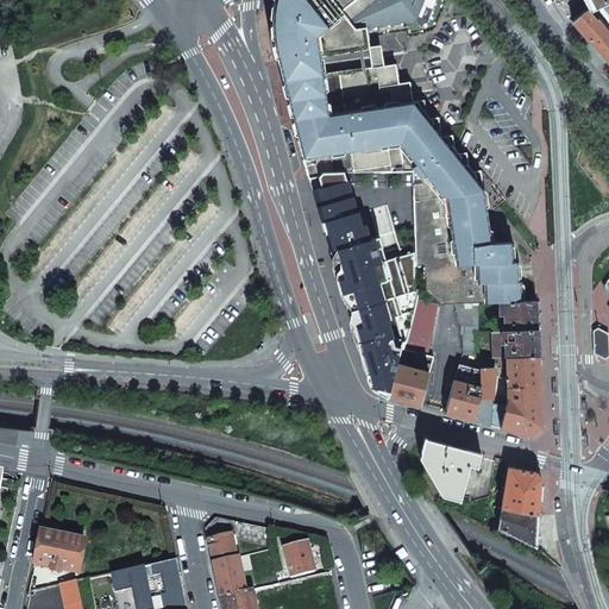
[(427,289),(441,305),(456,303),(457,305),(479,303),(501,302),(523,302),(522,284),(522,281),(520,281),(518,262),(514,262),(513,245),(510,243),(493,243),(482,171),(471,173),(468,154),(456,155),(453,137),(440,138),(438,119),(427,119),(424,100),(413,101),(409,82),(399,83),(395,64),(383,67),(382,56),(380,45),(369,48),(366,27),(415,19),(422,0),(275,0),(274,6),(272,17),(272,23),(274,35),(276,50),(281,71),(309,179),(316,177),(321,174),(345,173),(413,171),(418,265),(425,265),(427,289)]
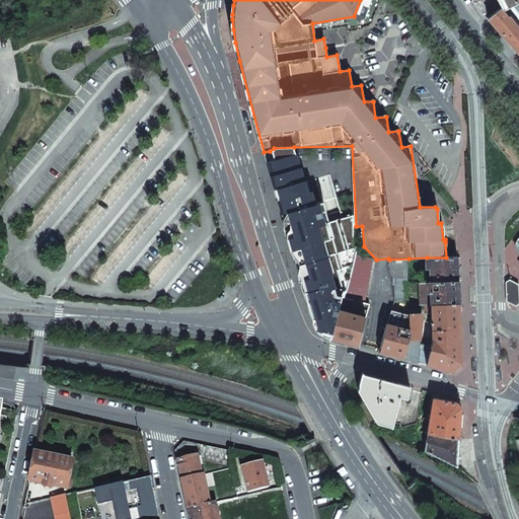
[(363,19),(370,0),(360,0),(354,16),(357,20),(363,19)]
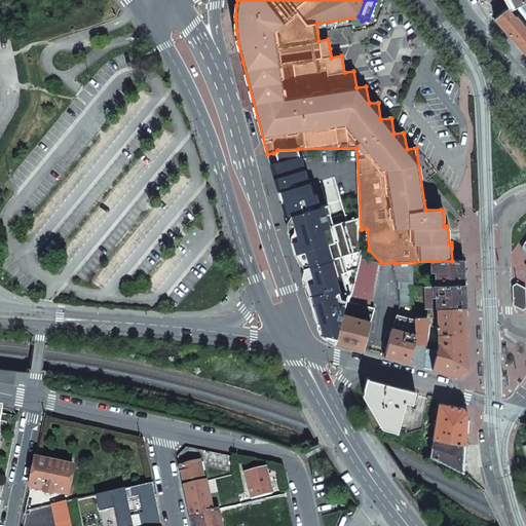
[(525,0),(511,8),(508,10),(494,20),(518,47),(525,55),(525,0)]
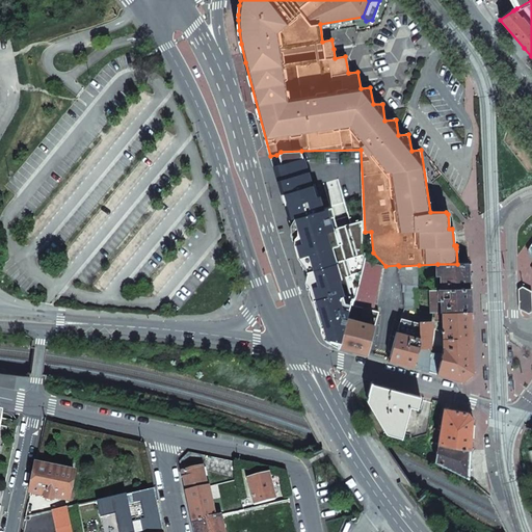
[(319,325),(321,331),(328,334),(338,336),(336,342),(340,343),(349,304),(352,306),(363,267),(366,258),(365,254),(363,253),(362,220),(338,228),(331,206),(322,209),(315,184),(311,185),(301,151),(281,152),(276,155),(270,159),(283,200),(290,224),(301,267),(314,308),(319,325)]
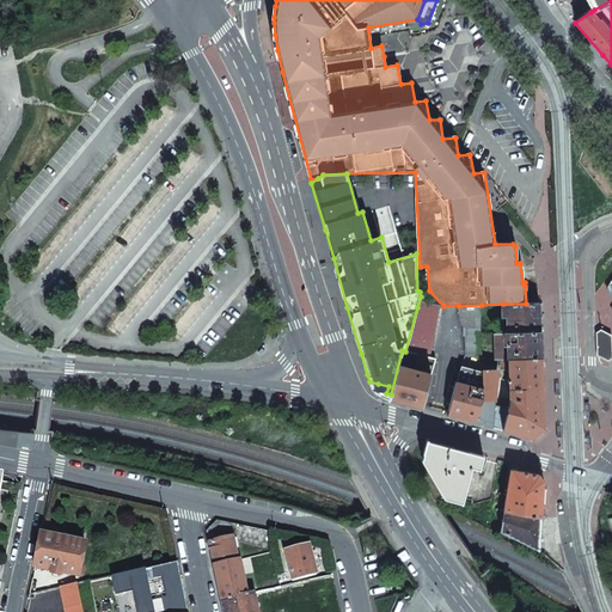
[(508,332),(542,331),(540,303),(526,304),(503,304),(503,317),(508,317),(508,332)]
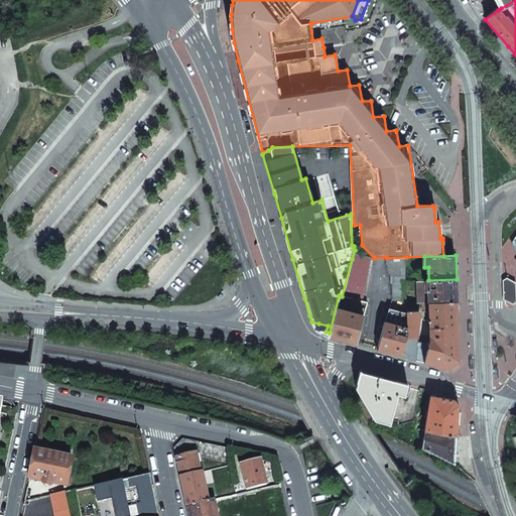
[(391,275),(405,275),(406,257),(387,258),(391,275)]
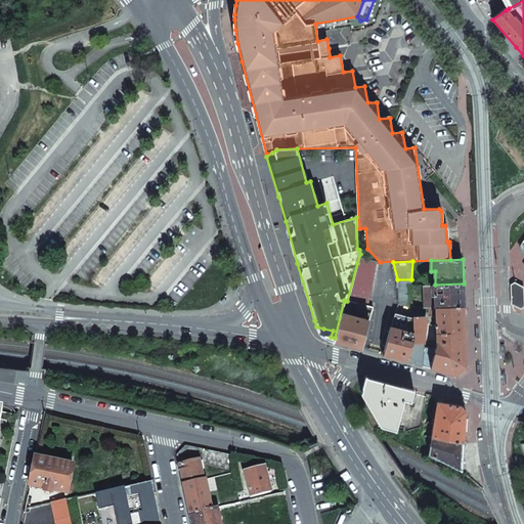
[(368,307),(378,262),(357,263),(347,301),(368,307)]
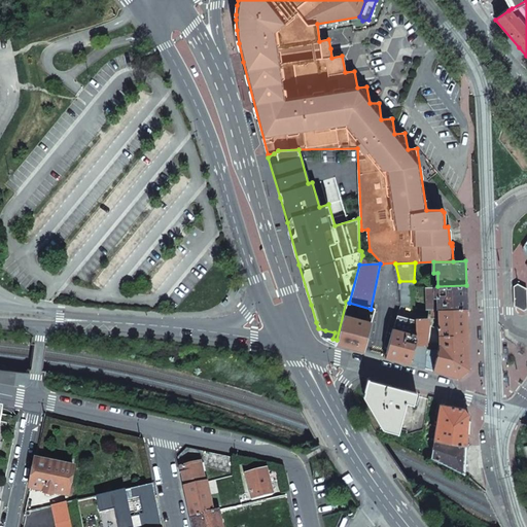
[(415,310),(414,281),(399,281),(398,290),(399,290),(400,306),(415,310)]
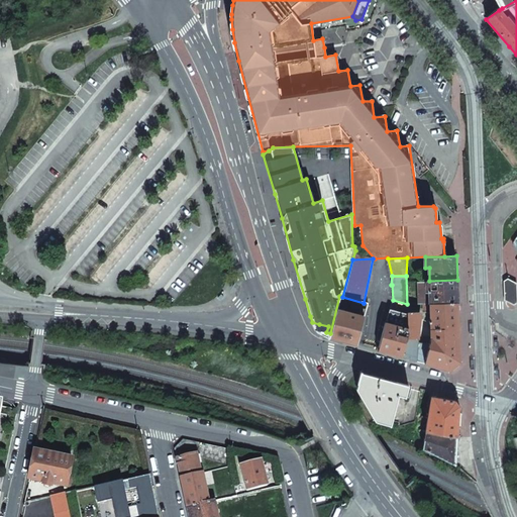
[(504,281),(505,300),(514,305),(516,302),(516,295),(516,290),(516,284),(508,279),(504,281)]
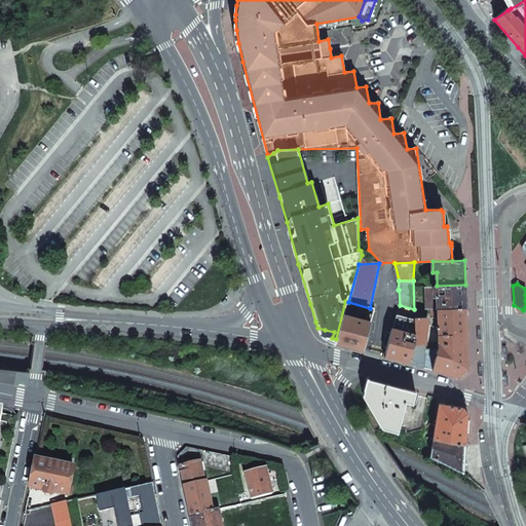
[(438,308),(466,307),(465,305),(465,285),(437,286),(438,308)]
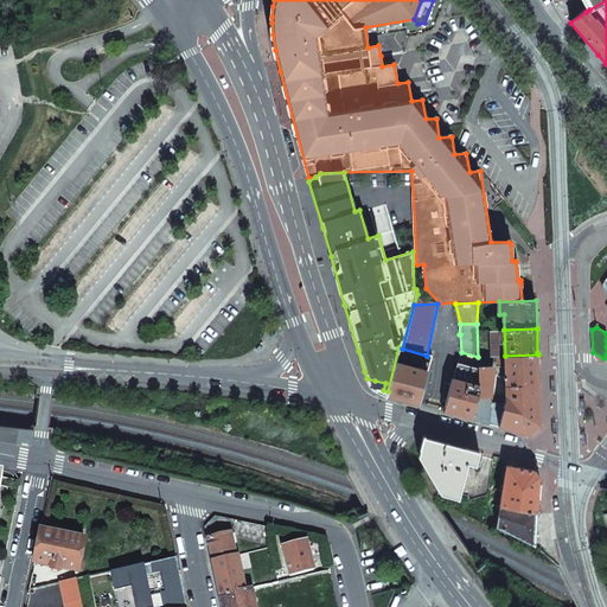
[(505,356),(504,330),(491,330),(492,357),(505,356)]
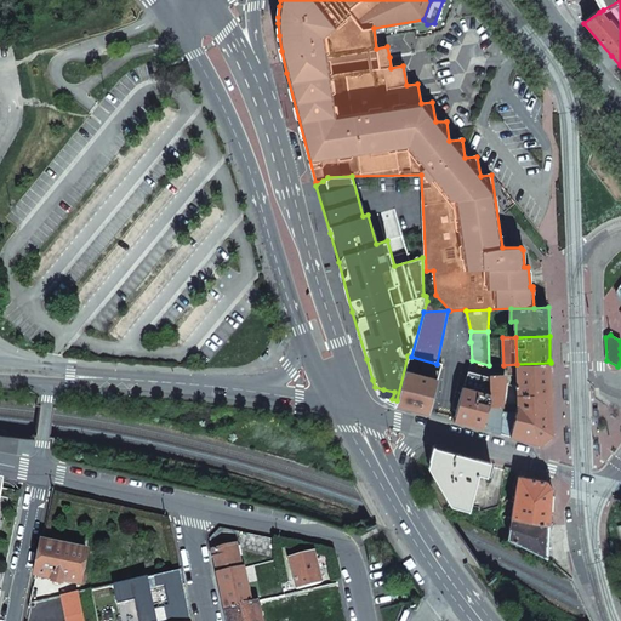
[(397,400),(396,405),(417,411),(428,415),(429,409),(442,365),(437,364),(411,357),(408,355),(397,400)]
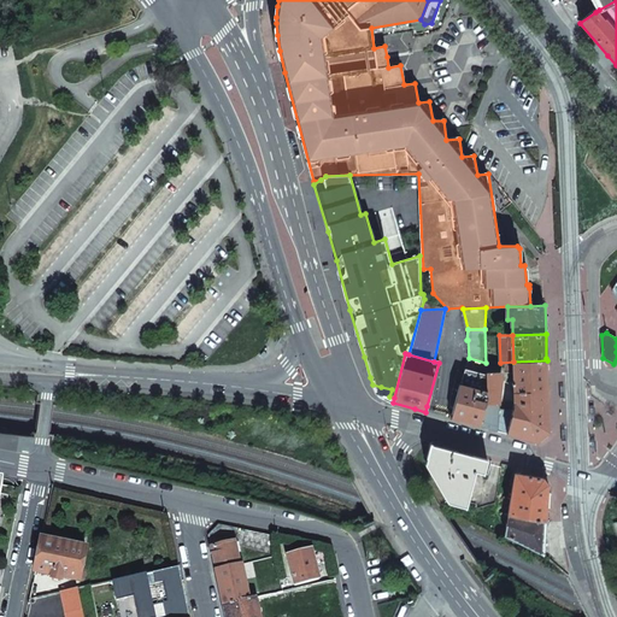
[(547,397),(547,360),(513,362),(513,403),(512,410),(506,434),(536,441),(548,433),(548,404),(547,397)]
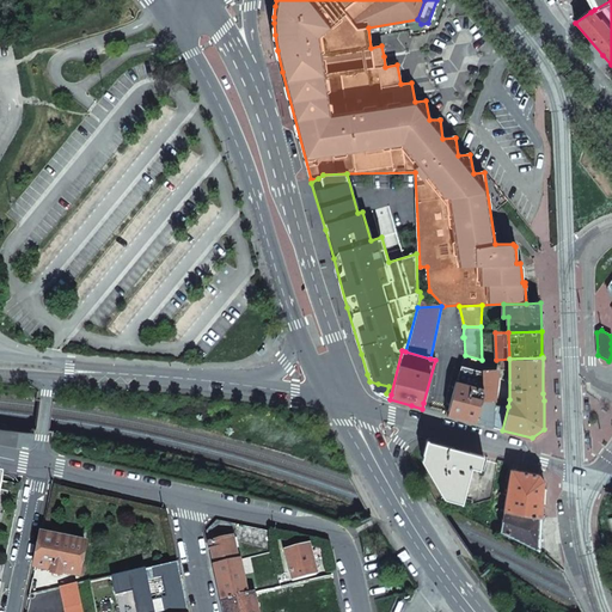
[(497,371),(482,372),(460,366),(448,410),(447,415),(472,422),(493,427),(497,371)]
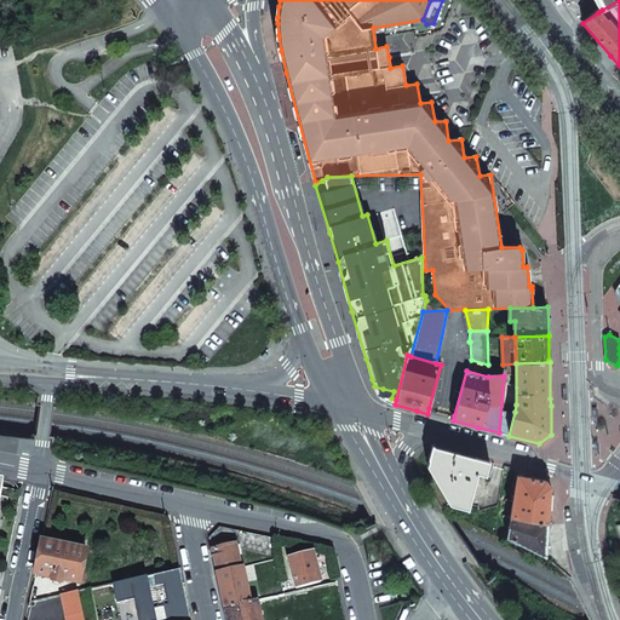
[(395,405),(396,400),(391,399),(394,391),(383,389),(382,396),(384,399),(388,402),(395,405)]
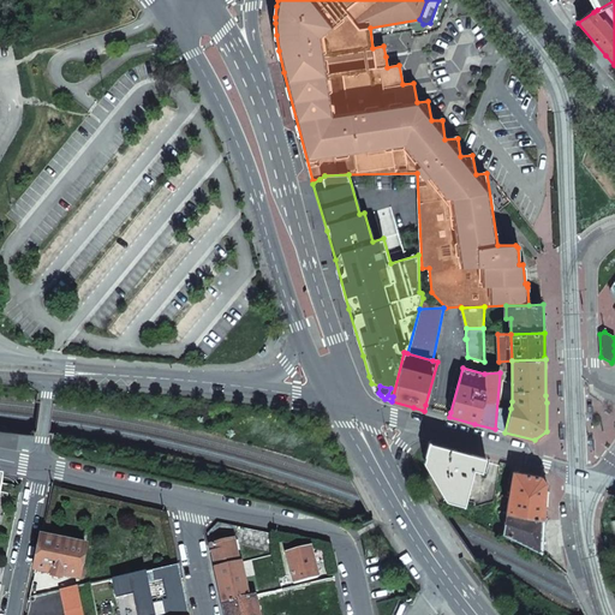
[(511,408),(496,407),(495,429),(505,433),(511,408)]
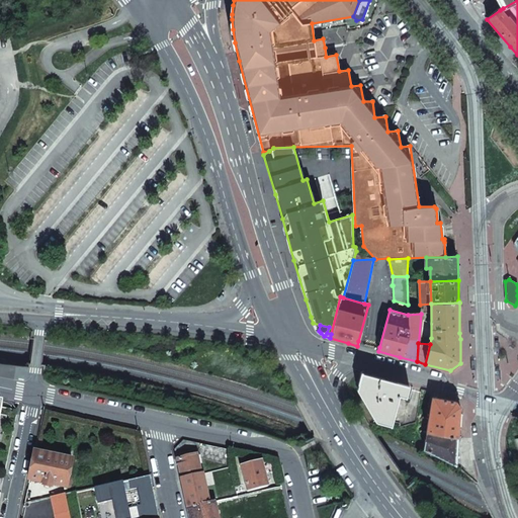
[(406,398),(409,385),(389,380),(361,373),(358,384),(359,384),(379,419),(393,422),(400,396),(406,398)]
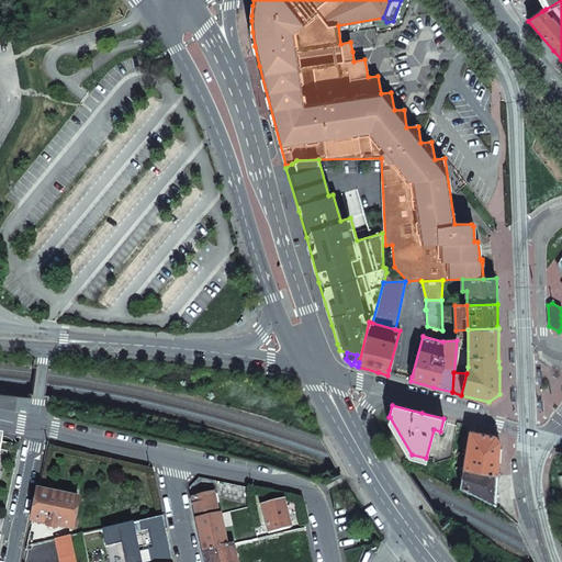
[(498,453),(499,441),(497,438),(494,435),(469,431),(464,454),(458,453),(456,469),(462,470),(459,489),(471,495),(482,499),(495,506),(495,501),(496,481),(497,470),(498,453)]
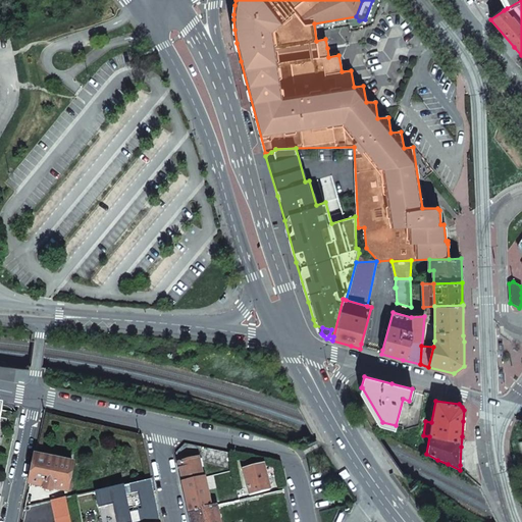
[(176,454),(177,462),(201,457),(202,463),(232,469),(231,454),(185,445),(176,454)]
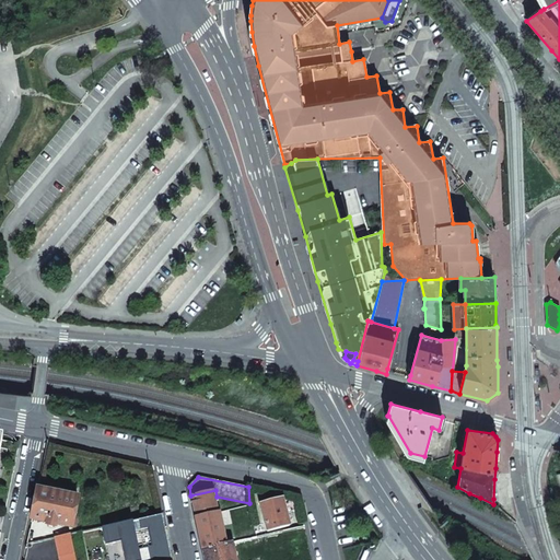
[(38,485),(32,520),(47,523),(47,526),(56,528),(56,525),(72,528),(80,493),(69,491),(69,490),(49,486),(49,487),(38,485)]
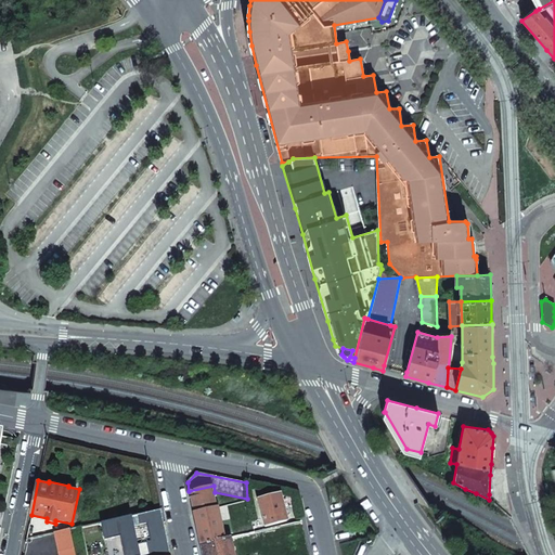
[(190,493),(194,514),(216,510),(211,488),(190,493)]
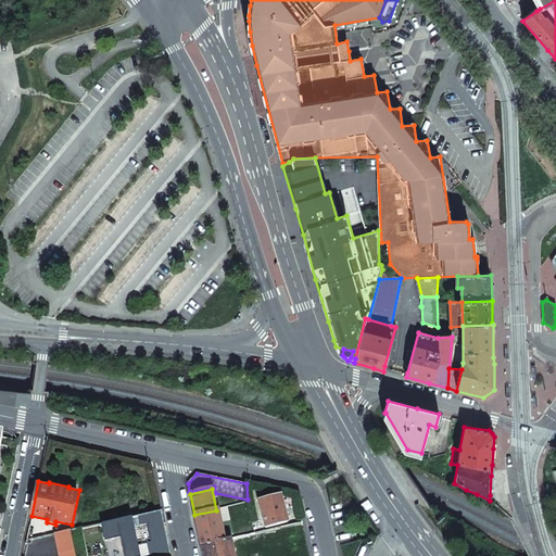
[(258,501),(266,527),(287,522),(280,495),(258,501)]
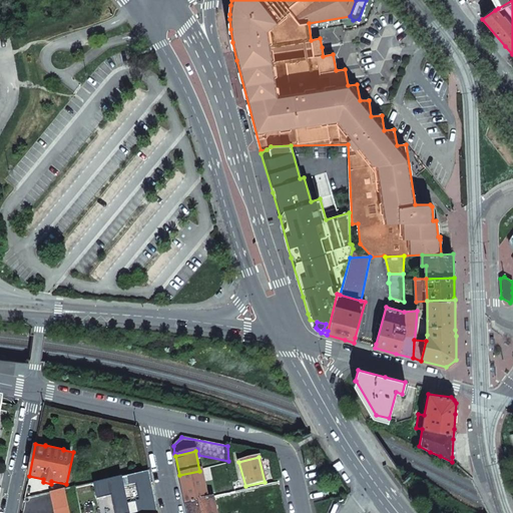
[(179,475),(185,504),(206,499),(206,496),(208,496),(207,489),(204,489),(200,471),(199,471),(179,475)]
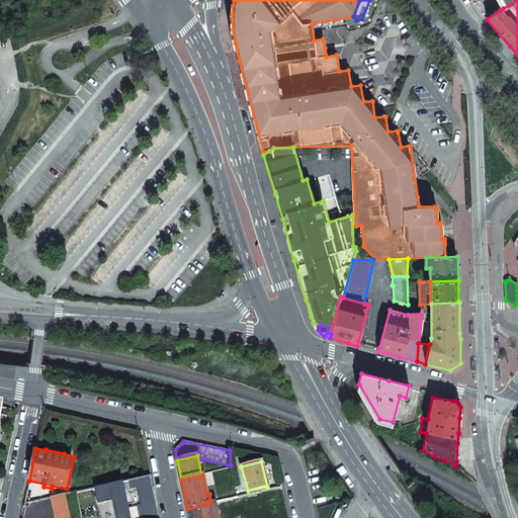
[(143,517),(158,515),(150,477),(94,489),(100,517),(143,517)]
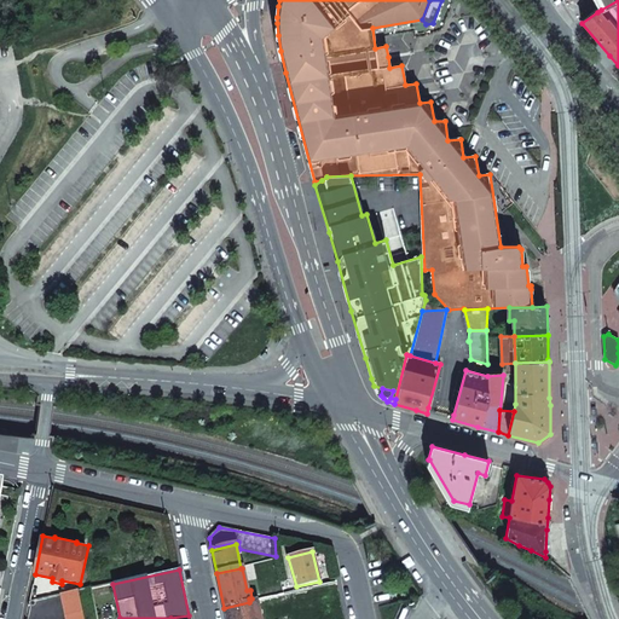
[(81,618),(76,593),(61,596),(65,618),(81,618)]
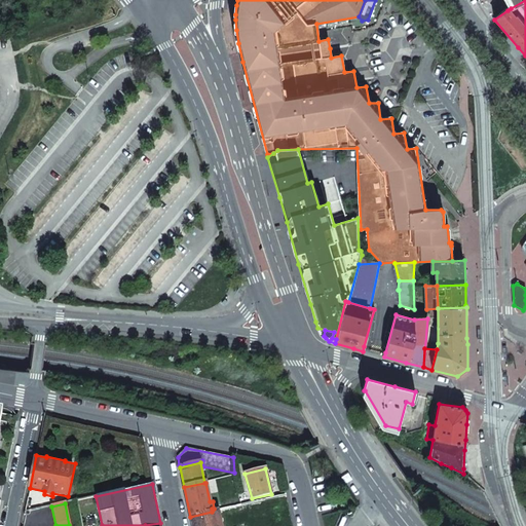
[(190,517),(192,525),(222,525),(220,510),(212,512),(190,517)]
